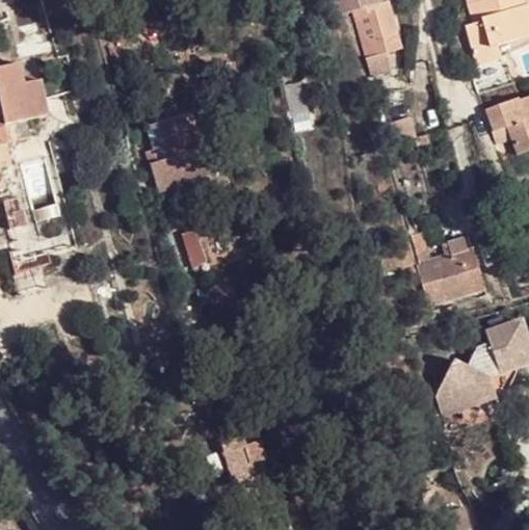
[(349,0),(351,9),(372,4),(371,0),(349,0)]
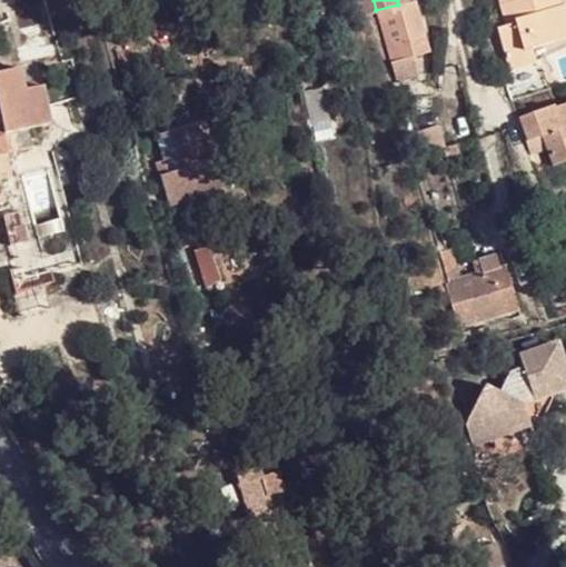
[(413,0),(398,5),(410,57),(427,52),(416,0),(413,0)]
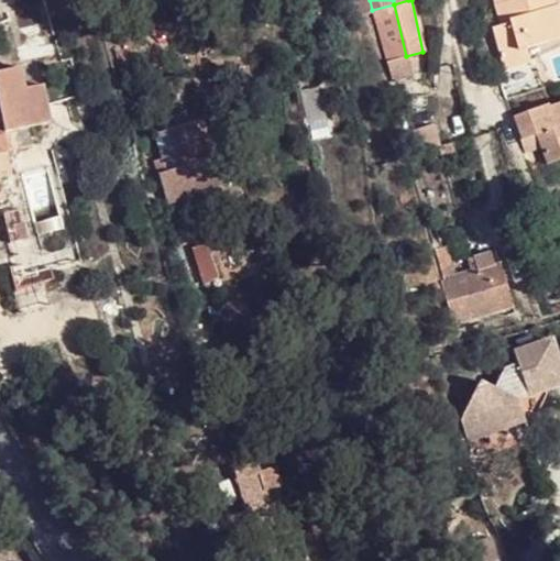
[(494,0),(494,1),(502,0),(506,21),(500,23),(487,25),(496,52),(523,46),(559,35),(559,3),(552,6),(551,0),(494,0)]
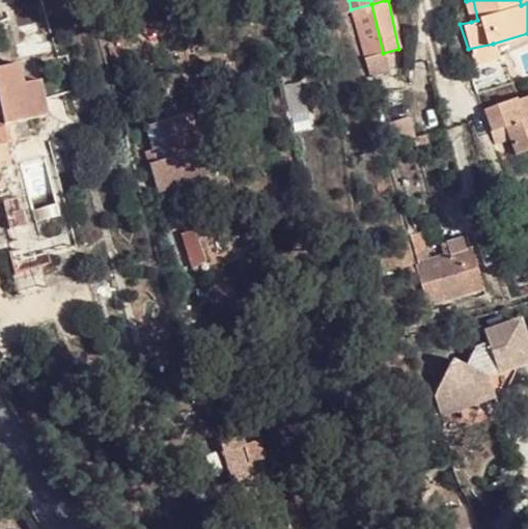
[(466,1),(471,22),(477,20),(473,0),(466,1)]
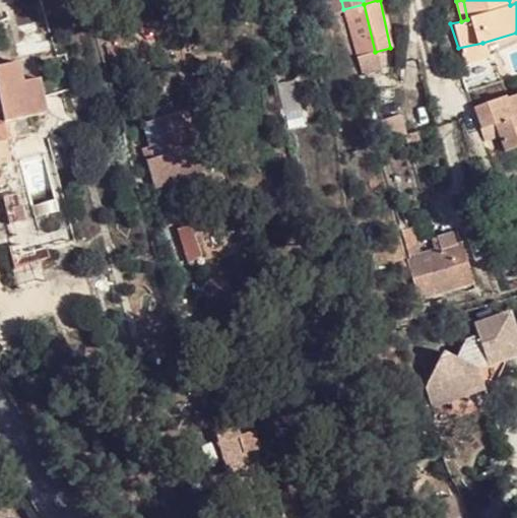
[(375,52),(364,4),(343,9),(359,66),(378,62),(375,52)]
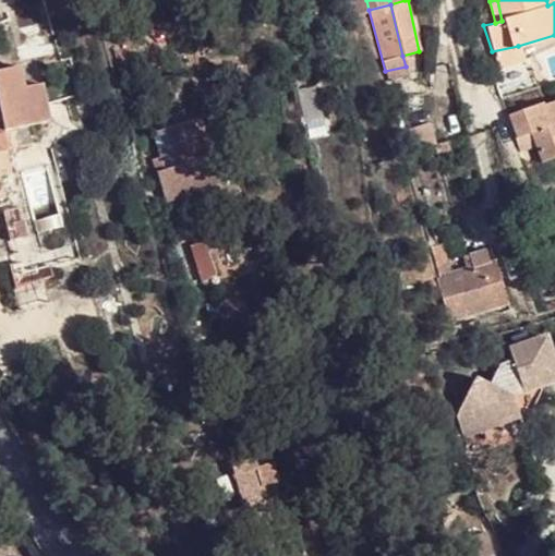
[(522,60),(518,46),(492,51),(495,67),(522,60)]
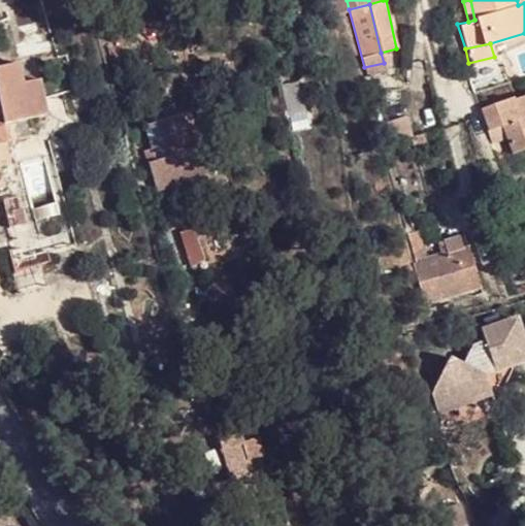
[(22,61),(11,63),(26,112),(28,118),(50,114),(41,77),(26,80),(22,61)]
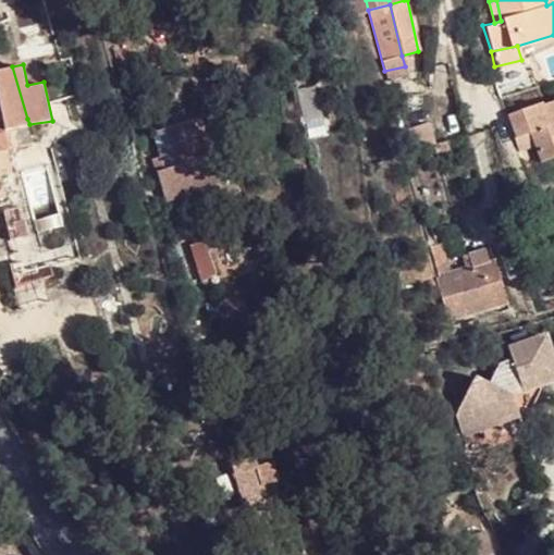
[(0,150),(11,148),(7,128),(29,124),(27,119),(12,66),(0,69),(0,97),(3,114),(0,114),(0,150)]
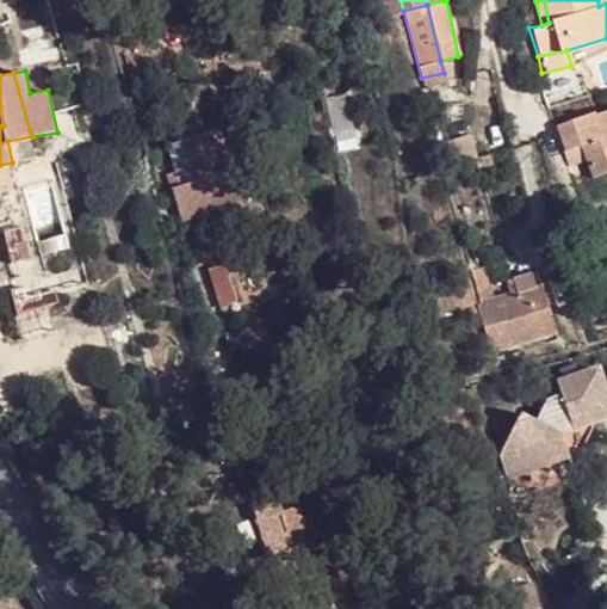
[(556,125),(563,151),(581,145),(587,161),(590,171),(606,165),(606,111),(593,116),(592,114),(556,125)]
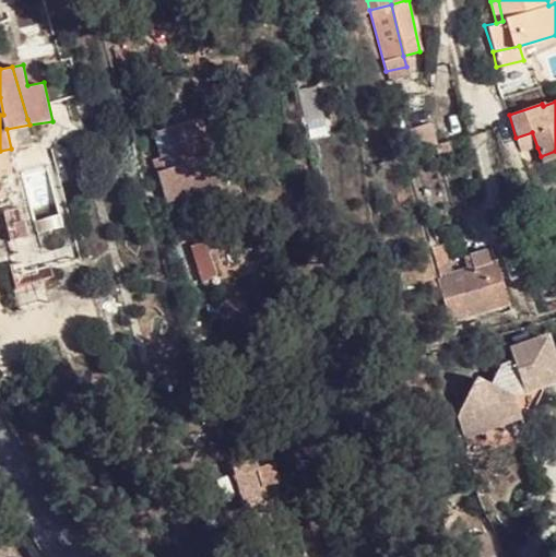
[(201,119),(174,128),(181,153),(162,158),(153,161),(166,201),(188,196),(187,190),(217,180),(210,158),(212,155),(201,119)]
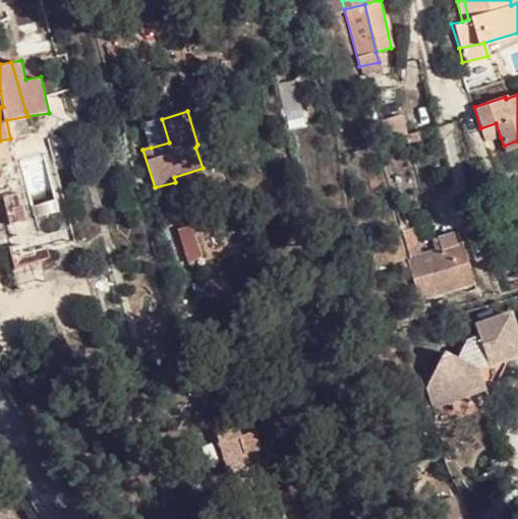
[(377,143),(405,134),(398,113),(370,121),(377,143)]
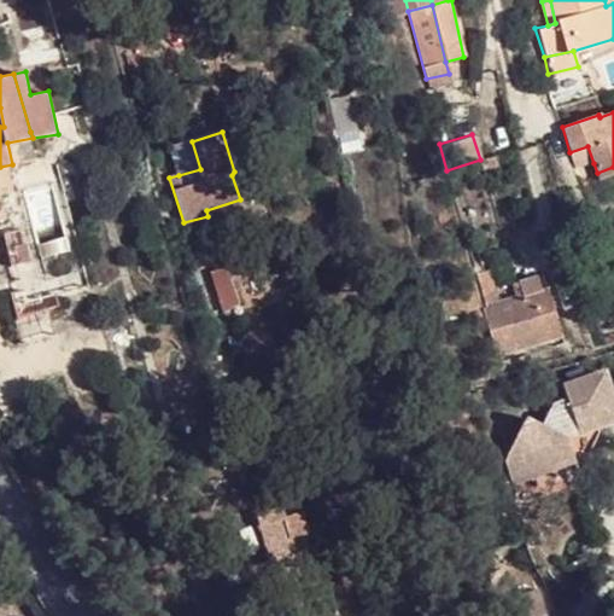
[(169,147),(179,175),(200,169),(192,141),(169,147)]
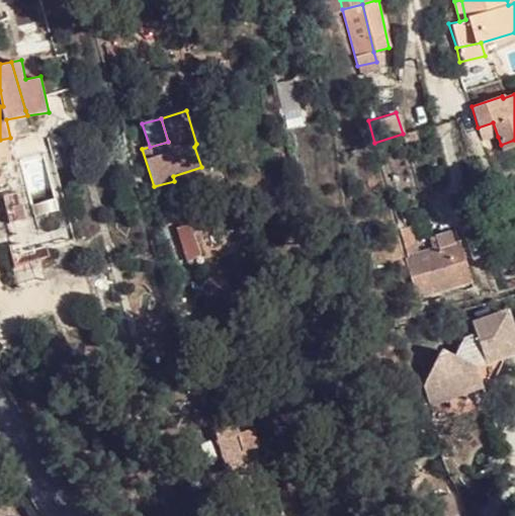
[(483,141),(498,137),(493,122),(478,127),(483,141)]
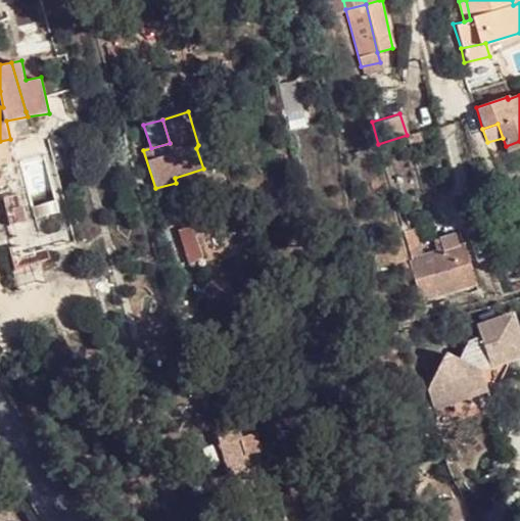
[(26,230),(19,197),(4,200),(11,233),(26,230)]
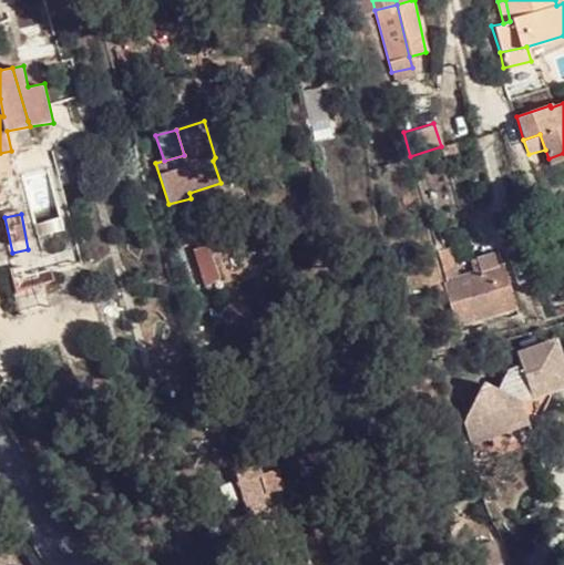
[(207,245),(194,249),(208,284),(222,279),(207,245)]
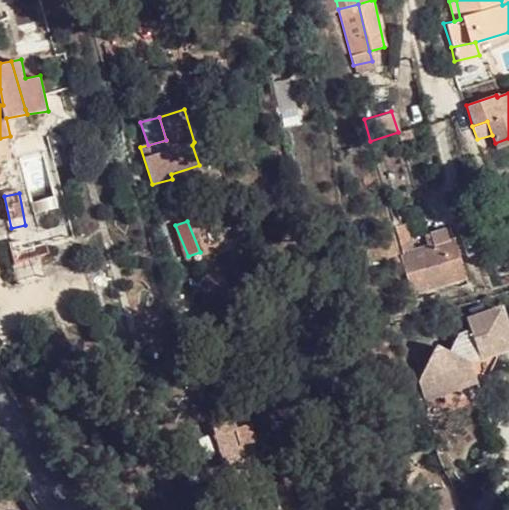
[(408,223),(396,226),(400,239),(412,236),(408,223)]
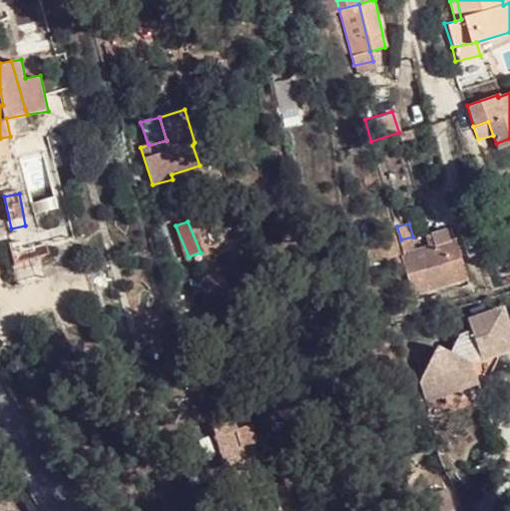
[(434,244),(412,251),(424,290),(466,277),(453,231),(448,232),(447,228),(430,233),(434,244)]
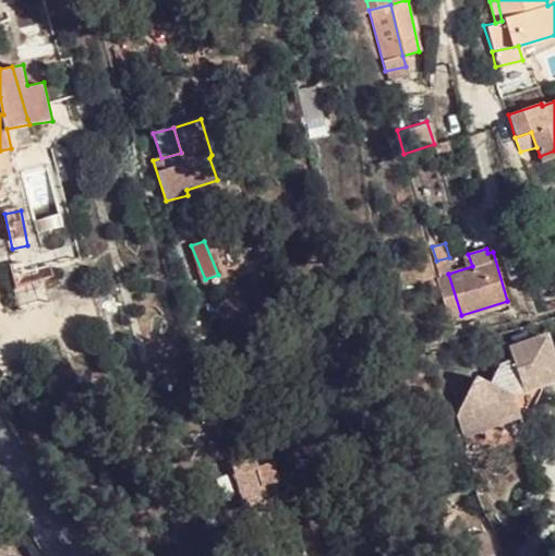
[(21,309),(56,300),(46,260),(11,268),(21,309)]
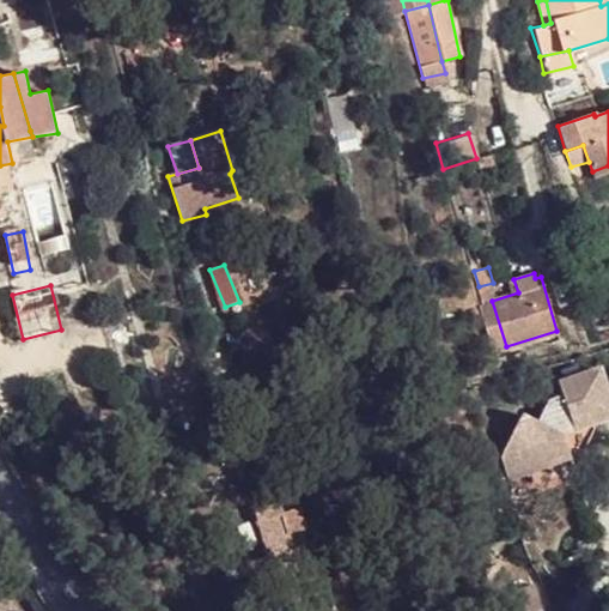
[(540,411),(524,401),(499,448),(506,466),(568,443),(562,427),(553,422),(560,410),(571,407),(576,421),(608,409),(608,380),(601,358),(561,371),(565,385),(552,389),(540,411)]
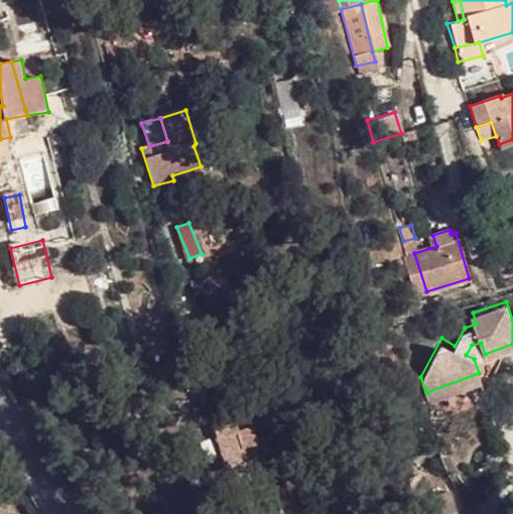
[(474,359),(485,354),(481,343),(472,345),(466,355),(474,359)]
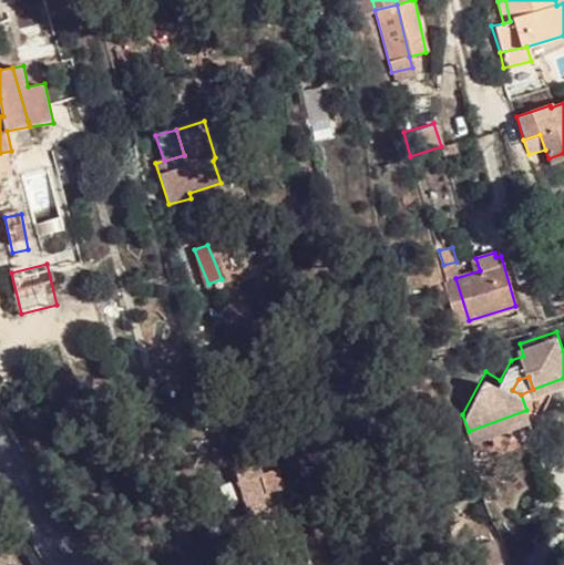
[(527,417),(526,410),(469,431),(471,437),(527,417)]
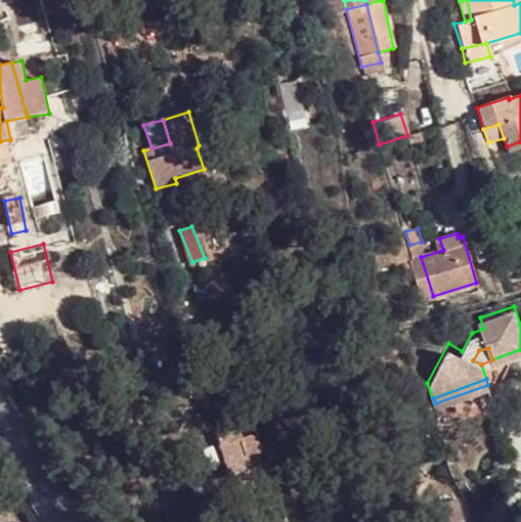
[(253,416),(232,426),(251,468),(272,457),(253,416)]
